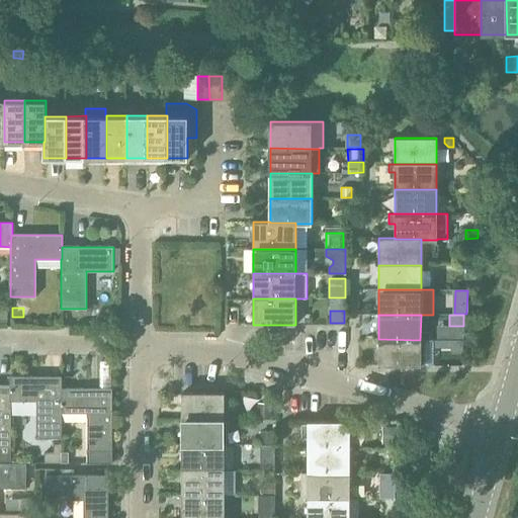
[(378,350),(378,365),(420,365),(420,364),(432,364),(433,340),(420,340),(378,339),(374,339),(374,350),(378,350)]
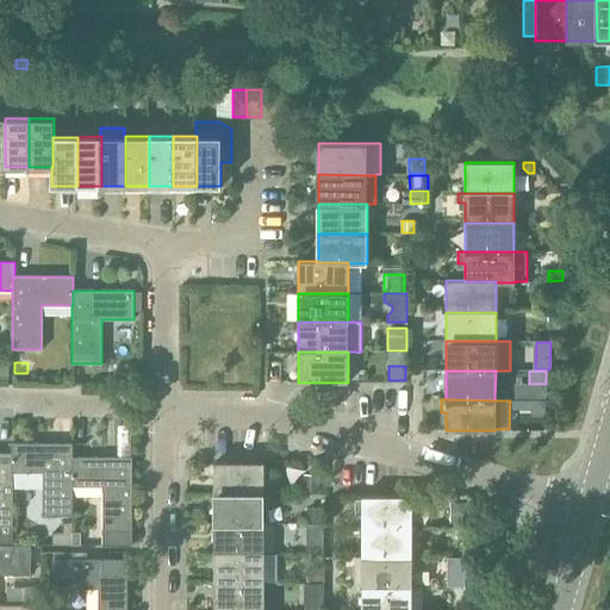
[(531,400),(531,409),(531,416),(546,416),(546,399),(531,400)]
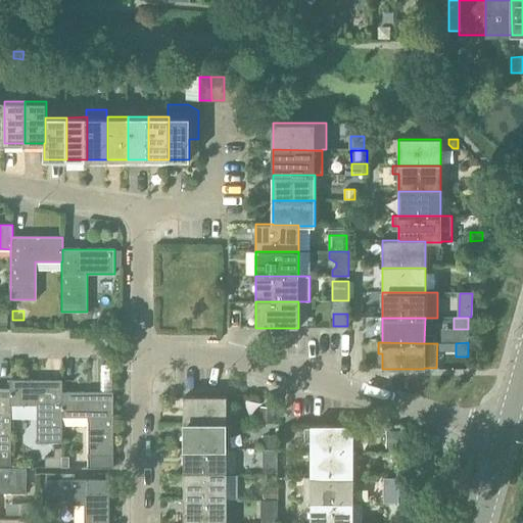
[(9,380),(9,388),(10,388),(10,406),(36,406),(36,443),(61,443),(61,417),(60,417),(60,392),(61,392),(61,380),(9,380)]
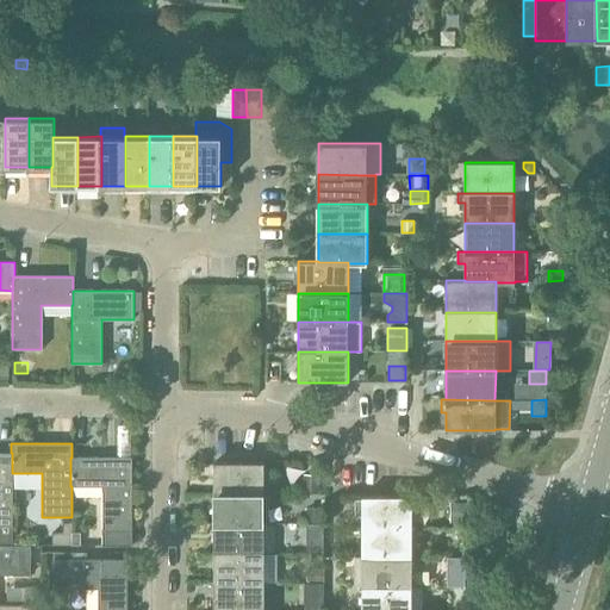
[(0,526),(12,527),(12,473),(12,453),(11,453),(0,452),(0,526)]
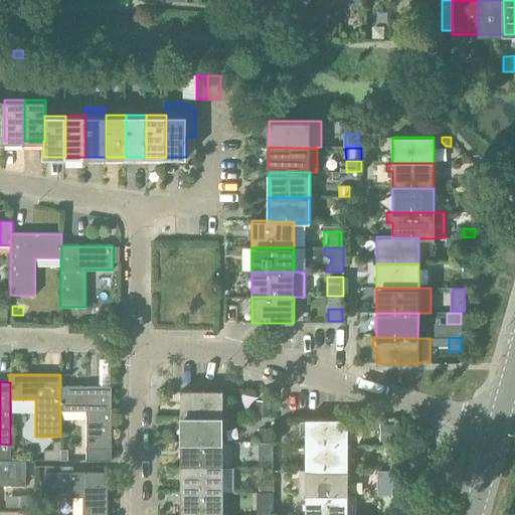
[(111,386),(60,386),(59,386),(59,410),(60,410),(86,410),(87,461),(111,461),(111,386)]
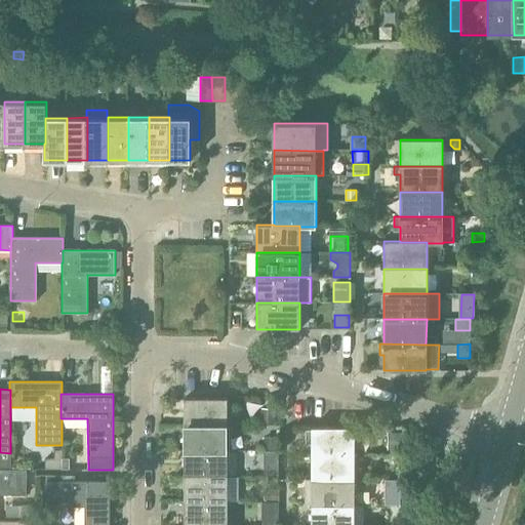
[(184,399),(184,426),(227,425),(226,399),(184,399)]
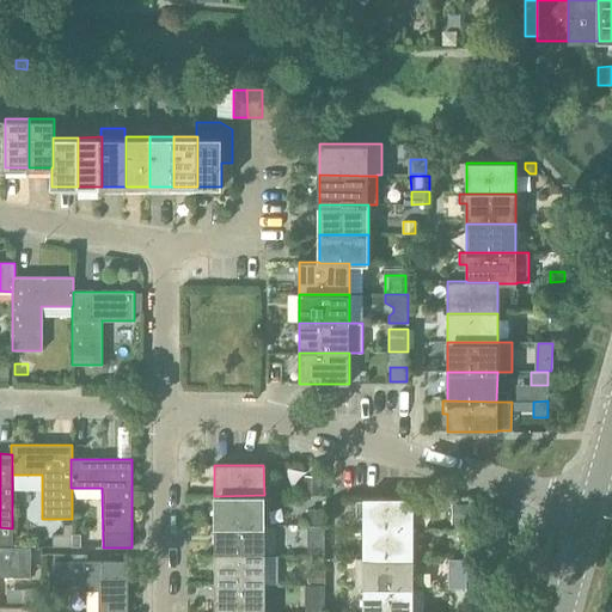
[(306,494),(319,494),(319,477),(306,476),(306,494)]
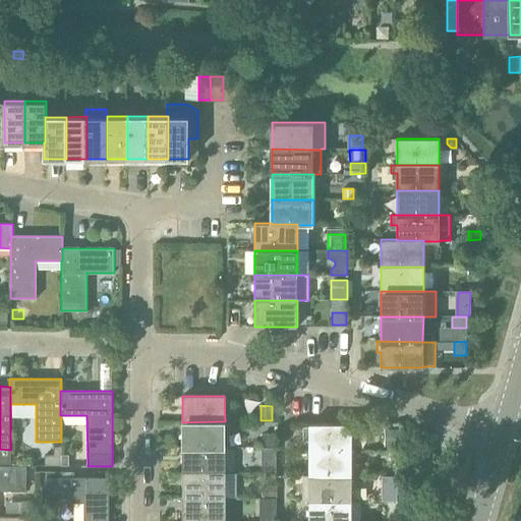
[(182,422),(182,449),(225,448),(225,421),(182,422)]
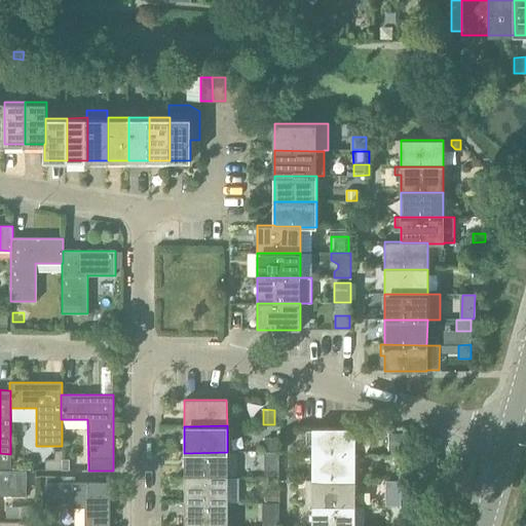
[(311,445),(311,455),(354,455),(354,428),(311,428),(311,429),(305,429),(305,445),(311,445)]
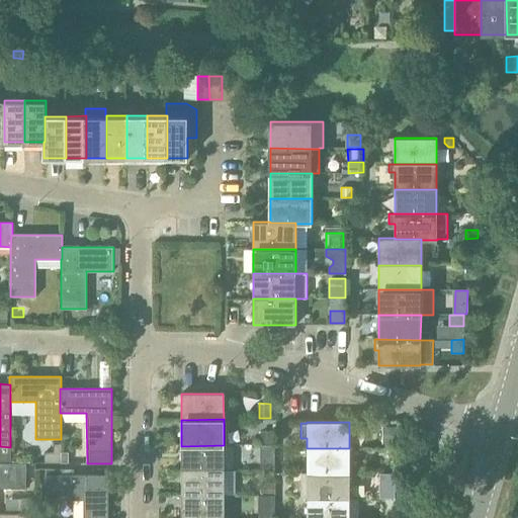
[(398,442),(398,427),(386,427),(386,442),(398,442)]
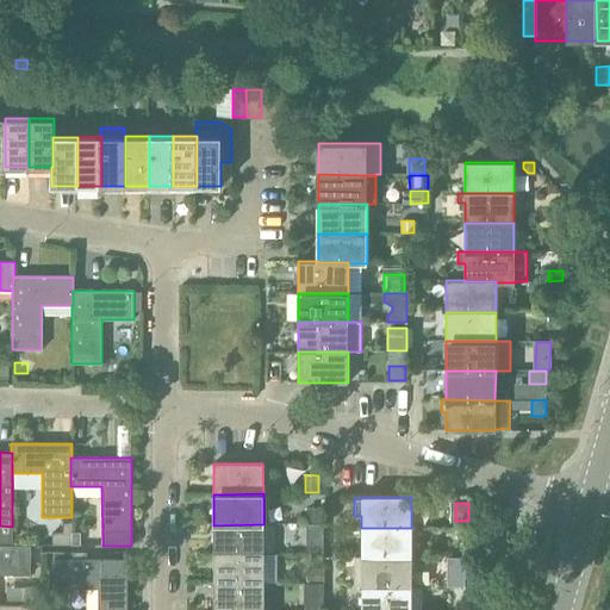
[(323,508),(309,508),(309,523),(323,523),(323,508)]
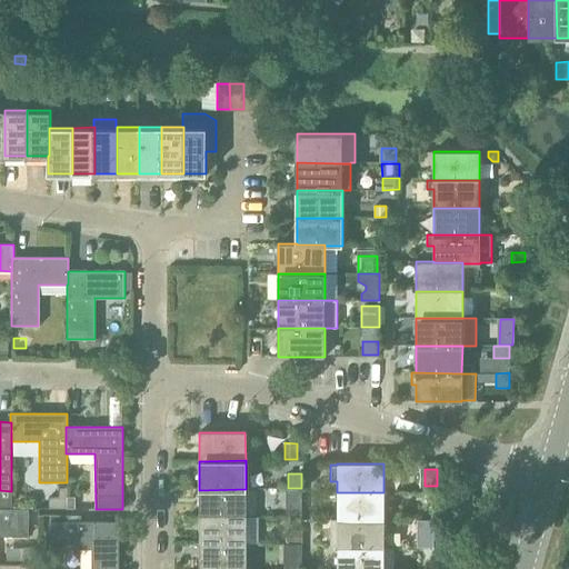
[(67,495),(67,488),(59,487),(59,496),(49,496),(49,508),(66,508),(66,495),(67,495)]
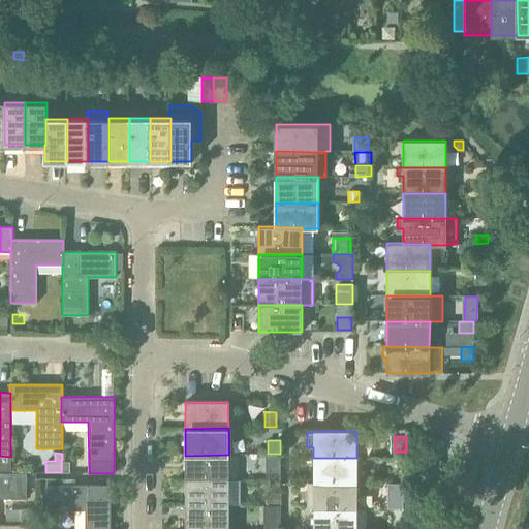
[(185,456),(185,480),(228,479),(228,455),(185,456)]
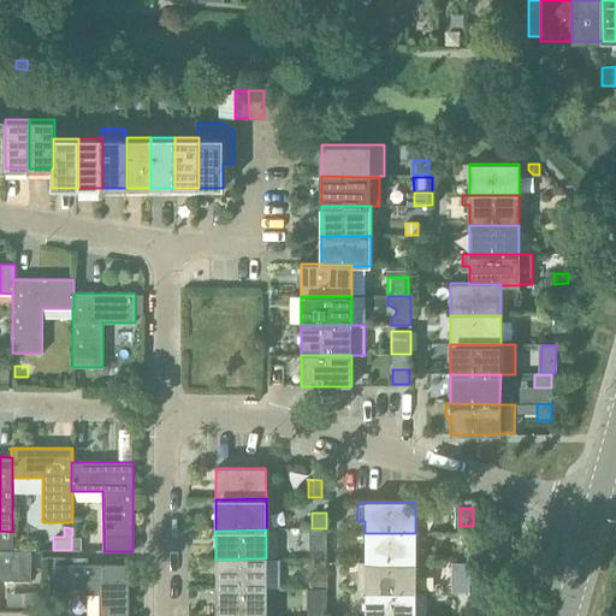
[(415,533),(365,533),(365,563),(415,563),(415,533)]
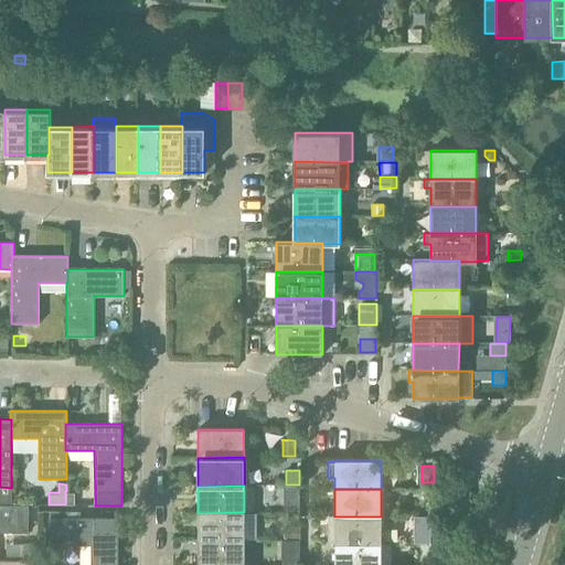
[(299,500),(284,500),(284,512),(300,512),(299,500)]
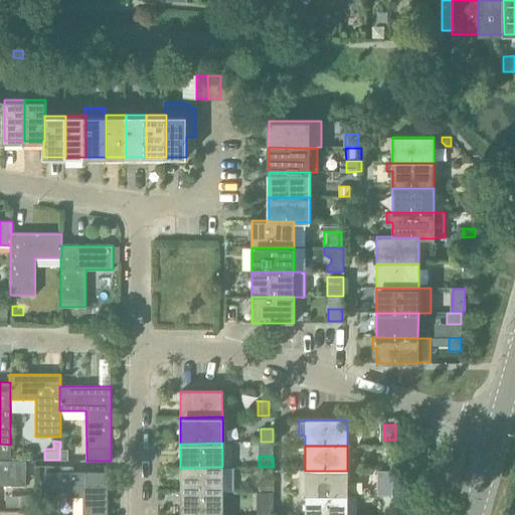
[(0,461),(0,485),(25,486),(25,461),(0,461)]
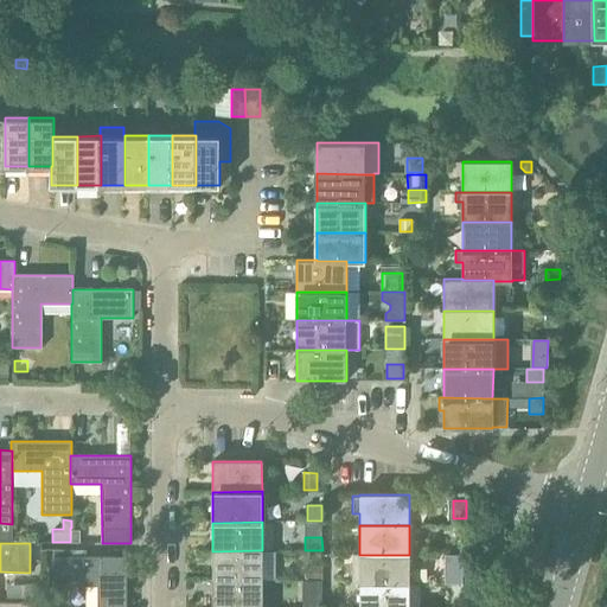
[(212,551),(212,581),(262,580),(262,550),(212,551)]
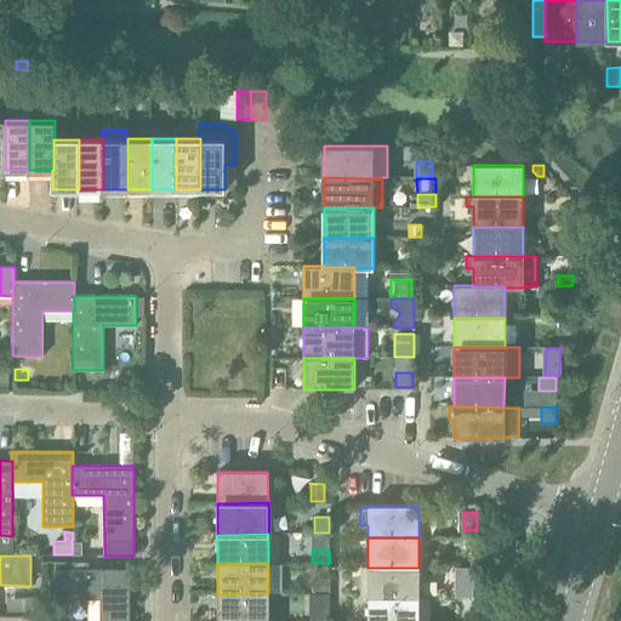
[(419,597),(419,568),(368,568),(360,568),(360,597),(368,597),(419,597)]
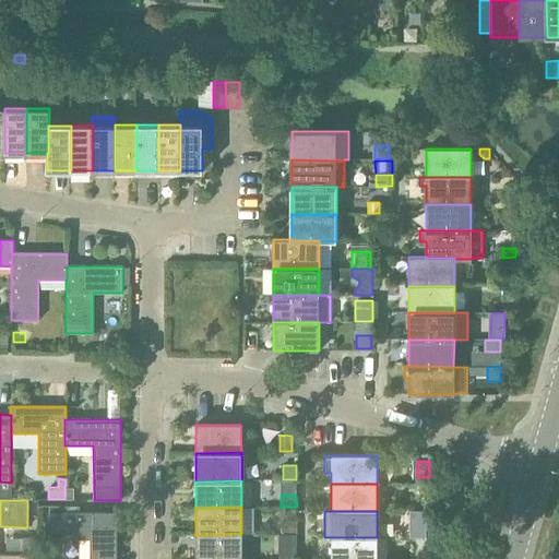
[(411,512),(411,536),(413,537),(419,537),(425,537),(425,512),(419,512),(411,512)]
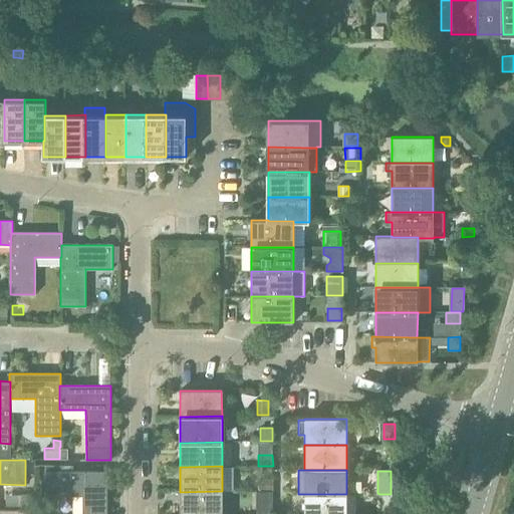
[(82,496),(81,513),(106,513),(107,472),(45,472),(45,496),(82,496)]
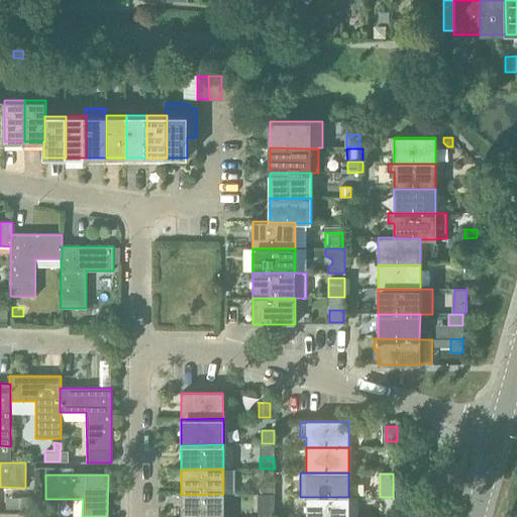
[(275,494),(275,478),(259,478),(259,494),(275,494)]
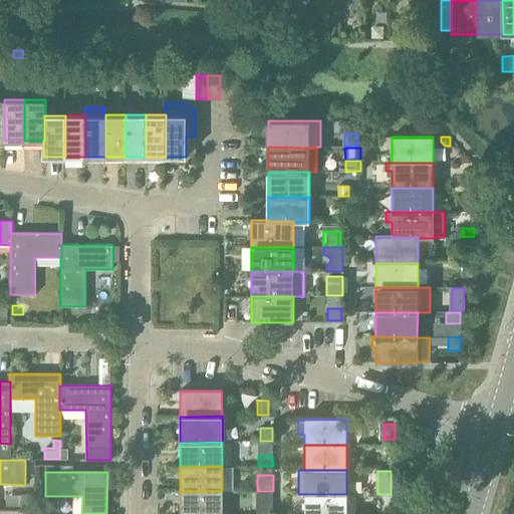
[(221,513),(222,491),(180,492),(179,513),(221,513)]
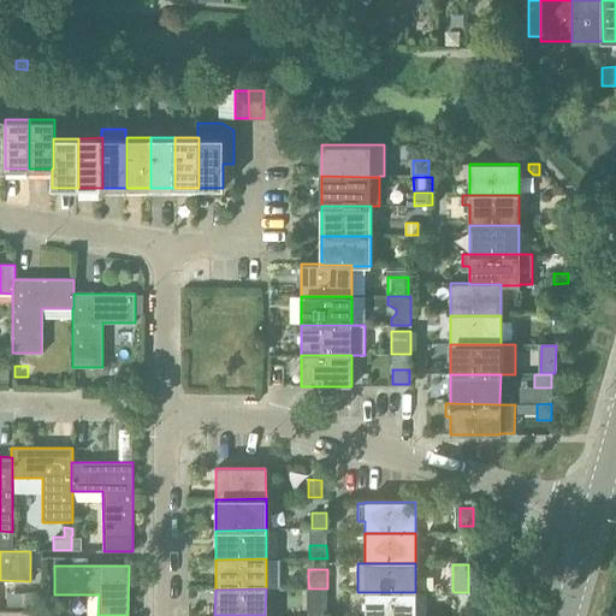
[(42,591),(28,591),(28,611),(42,611),(42,610),(42,591)]
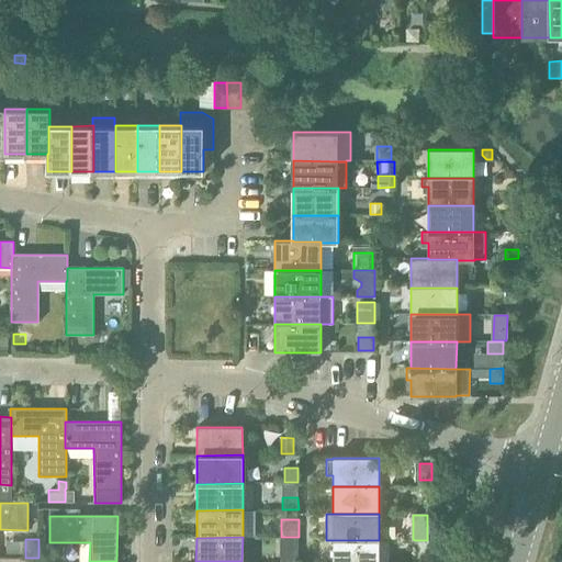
[(379,561),(379,540),(333,540),(333,561),(379,561)]
